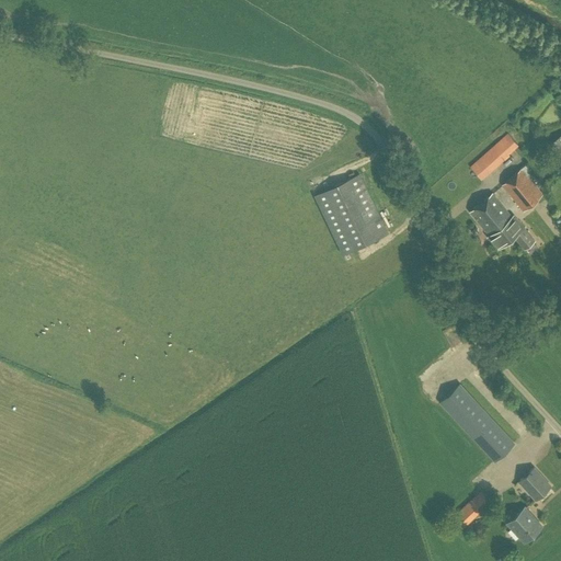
[(480,178),(517,145),(508,134),(470,167),(480,178)]
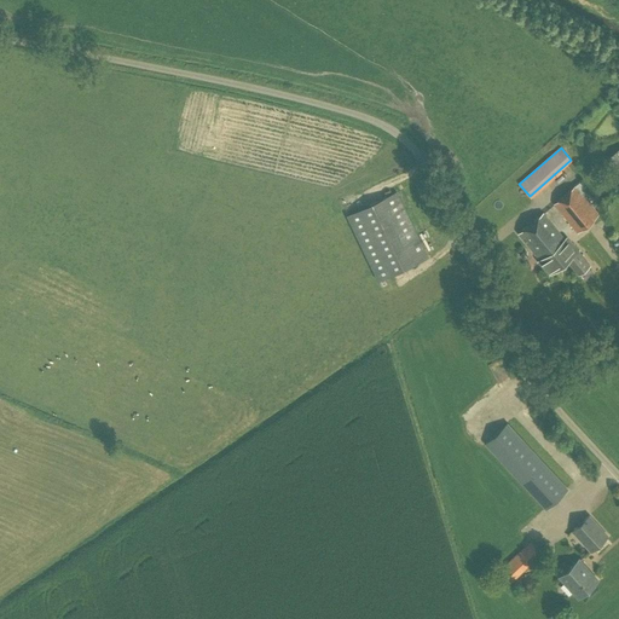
[(618,174),(618,148),(606,160),(611,165),(618,174)]
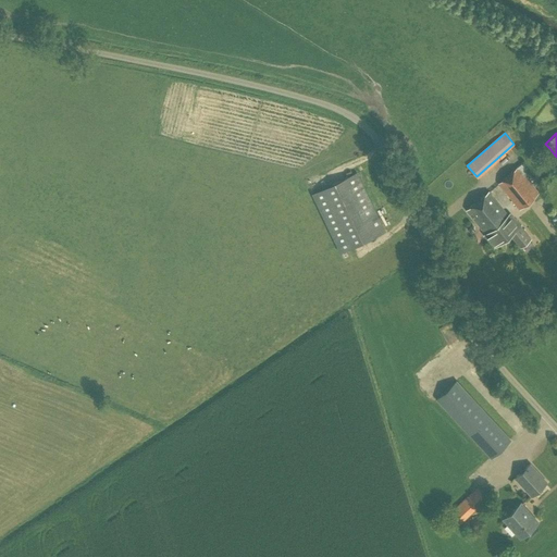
[(520,209),(539,193),(525,176),(530,172),(522,162),(518,166),(498,184),(520,209)]
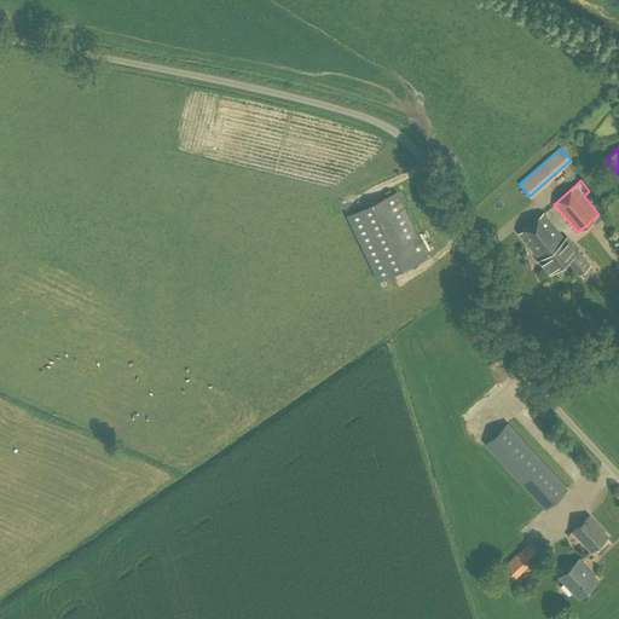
[(377,282),(391,275),(428,258),(397,192),(346,215),(377,282)]
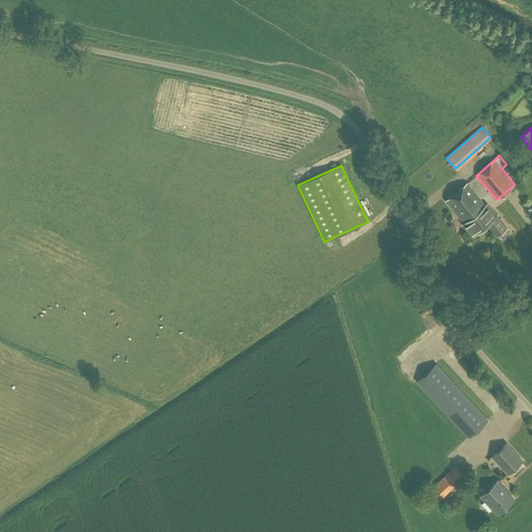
[(486,222),(486,223),(497,236),(506,228),(487,204),(485,206),(467,183),(455,193),(475,215),(478,211),(487,221),(486,222)]
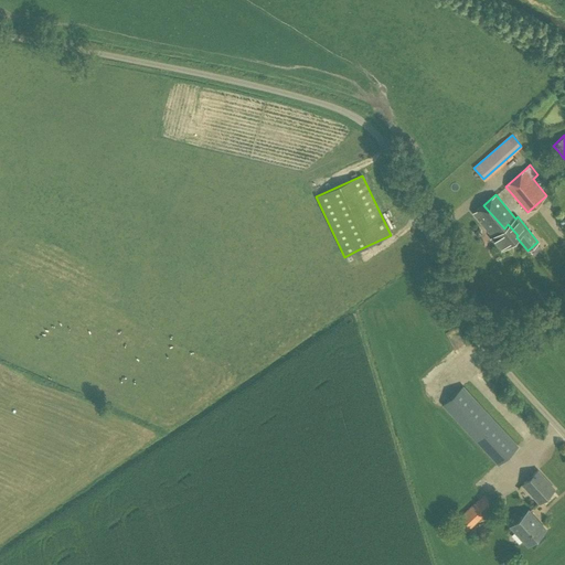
[(508,224),(504,228),(483,205),(473,214),(493,237),(491,238),(501,251),(516,237),(516,236),(518,235),(508,224)]
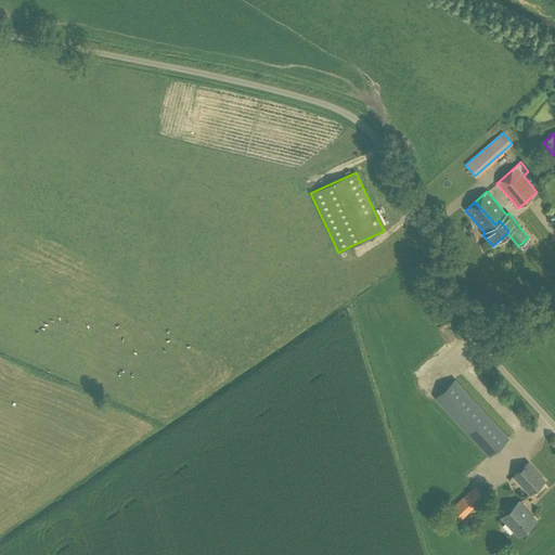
[(444,330),(449,336),(457,330),(453,323),(444,330)]
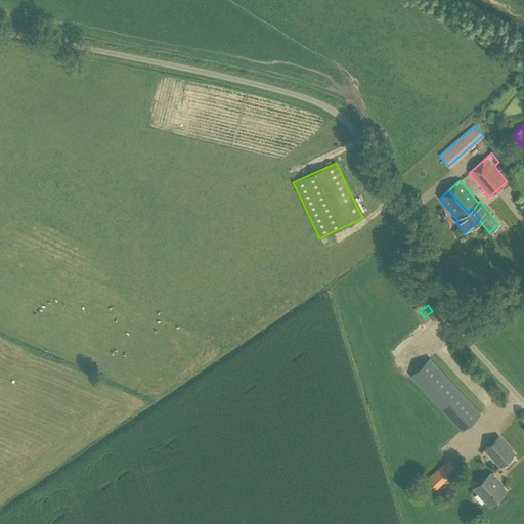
[(463,431),(480,413),(429,359),(411,376),(463,431)]
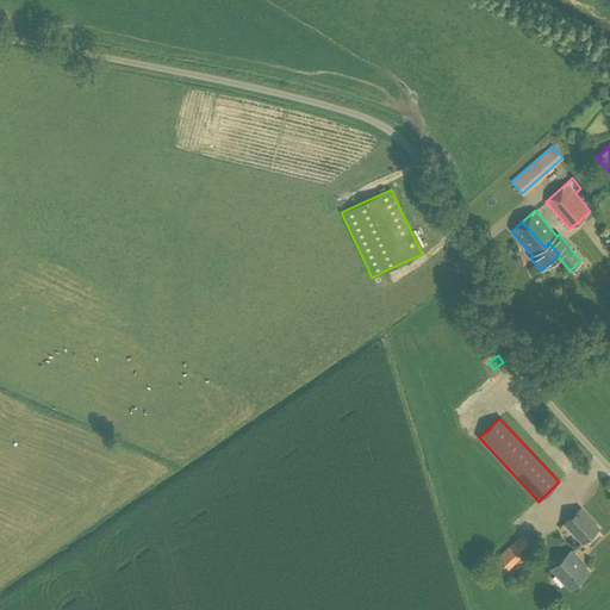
[(583,543),(598,529),(580,509),(564,523),(583,543)]
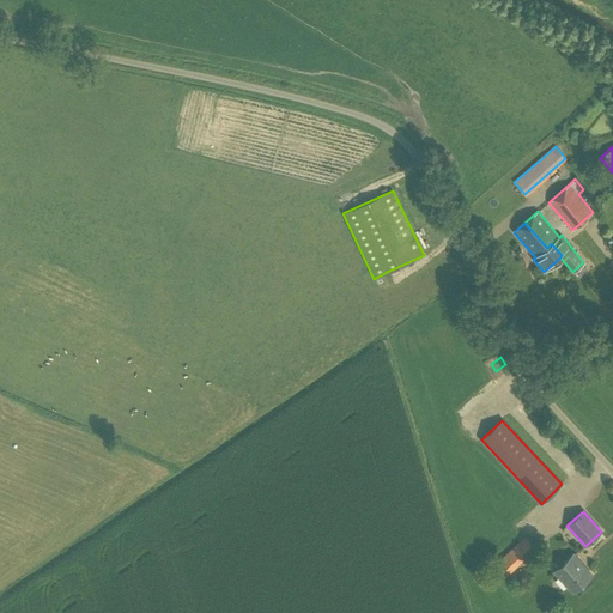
[(504,578),(536,550),(526,536),(493,565),(504,578)]
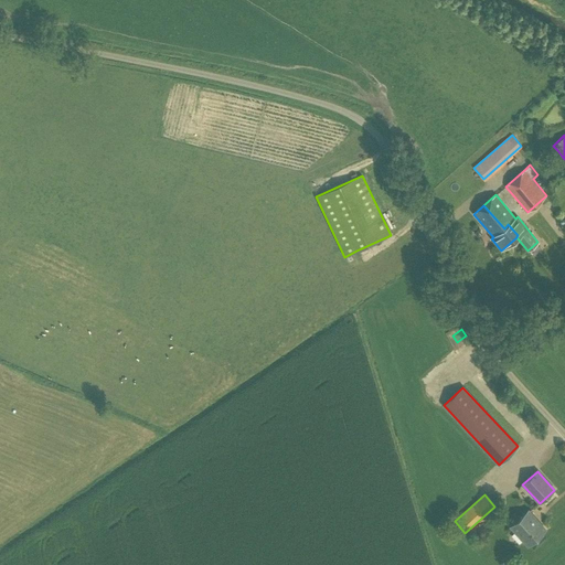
[(529,545),(545,530),(529,511),(511,526),(529,545)]
